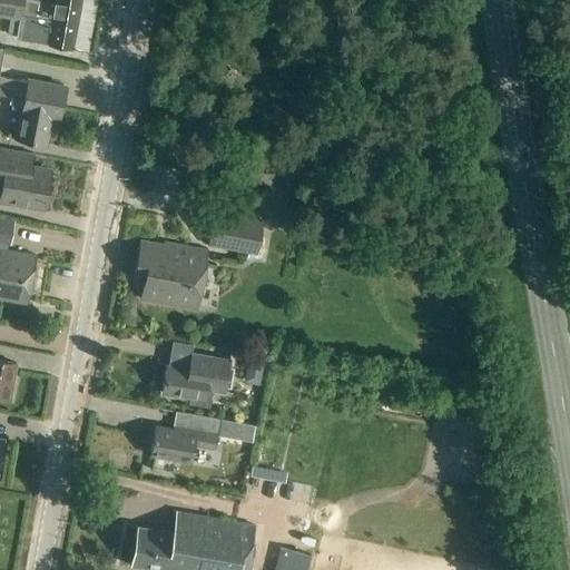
[(16,39),(32,41),(72,49),(81,0),(0,0),(0,15),(19,18),(16,39)]
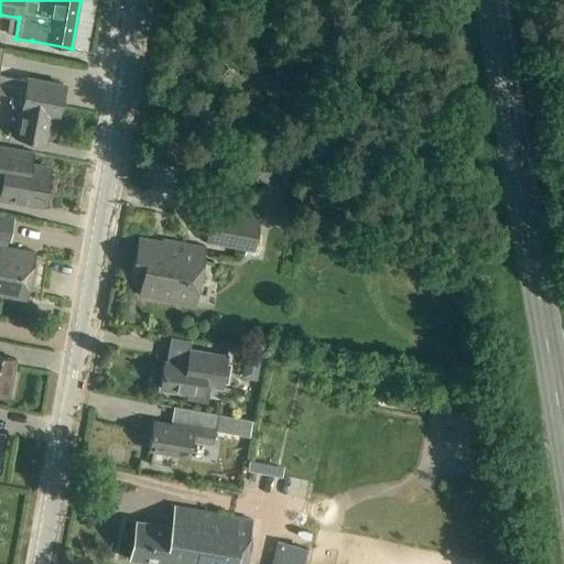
[(29,82),(0,75),(0,49),(0,47),(0,94),(13,97),(11,108),(21,109),(15,138),(46,143),(51,117),(60,118),(65,85),(29,78),(29,82)]
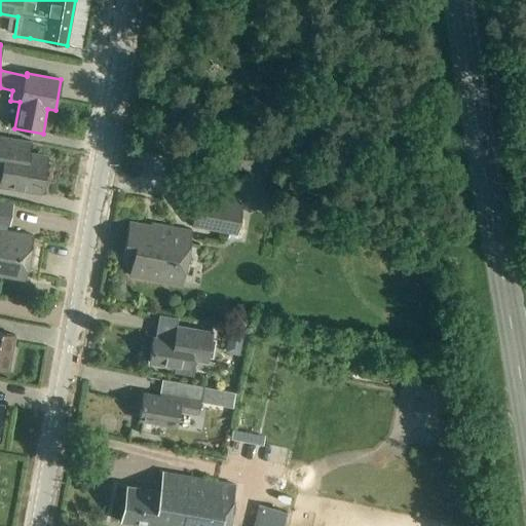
[(251,171),(260,122),(235,117),(226,165),(251,171)]
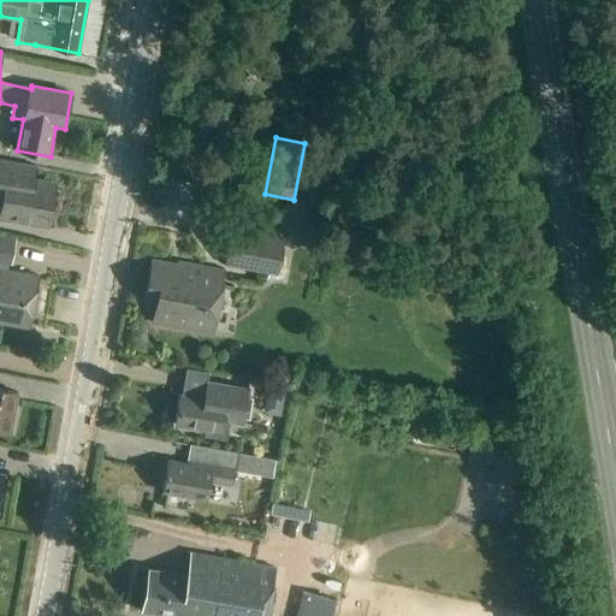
[(0,218),(48,226),(55,183),(34,179),(35,166),(0,160),(0,199),(3,200),(0,212),(0,218)]
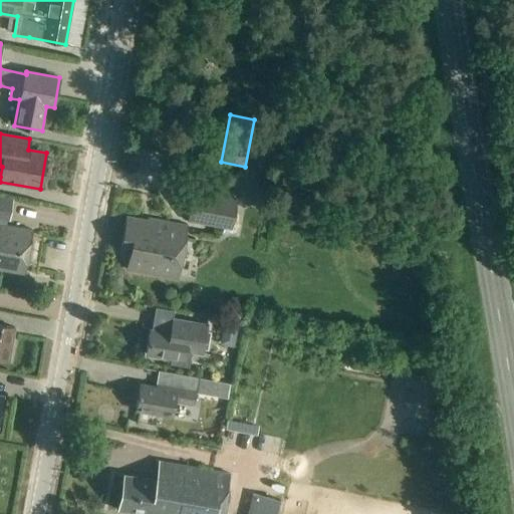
[(233,229),(238,197),(193,190),(187,222),(233,229)]
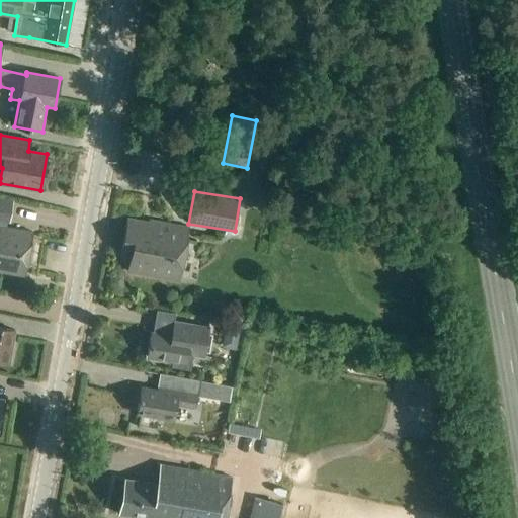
[(0,220),(7,221),(11,200),(0,198),(0,220)]
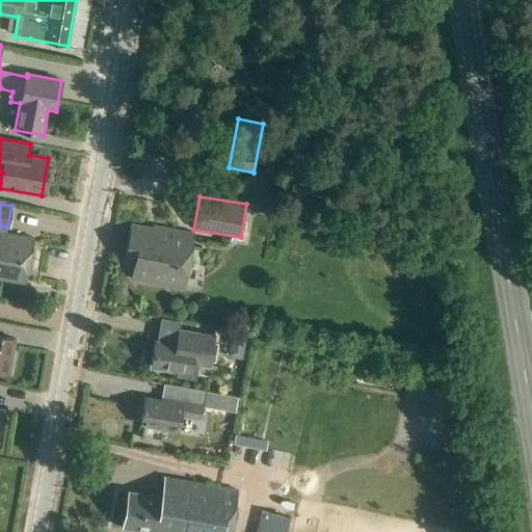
[(154,229),(131,224),(125,261),(134,263),(131,280),(184,289),(194,234),(154,227),(154,229)]
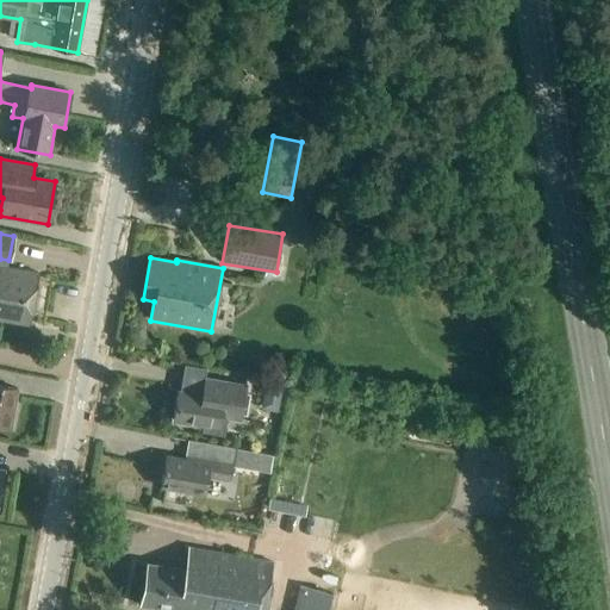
[(0,321),(27,327),(38,274),(0,266),(0,321)]
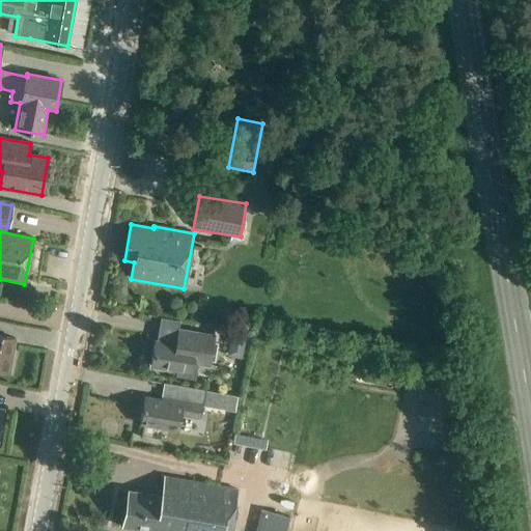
[(210,365),(215,336),(178,329),(176,342),(156,339),(151,366),(191,373),(193,362),(210,365)]
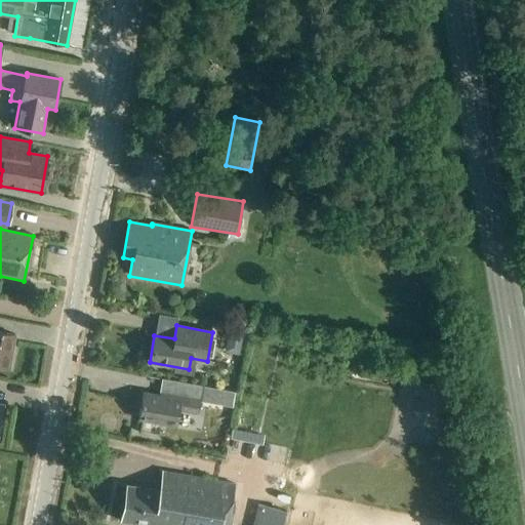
[(241,353),(245,331),(230,328),(226,350),(241,353)]
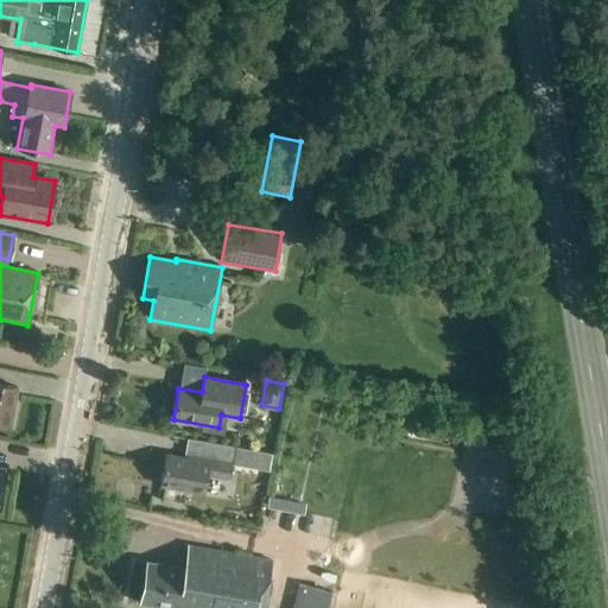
[(0,425),(11,428),(17,388),(0,385),(0,425)]
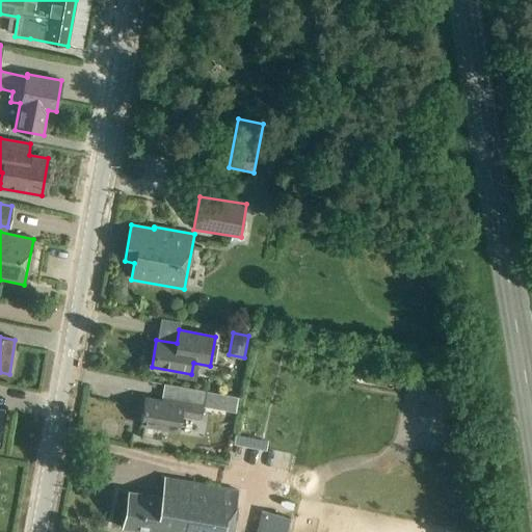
[(176,388),(174,400),(193,404),(195,391),(176,388)]
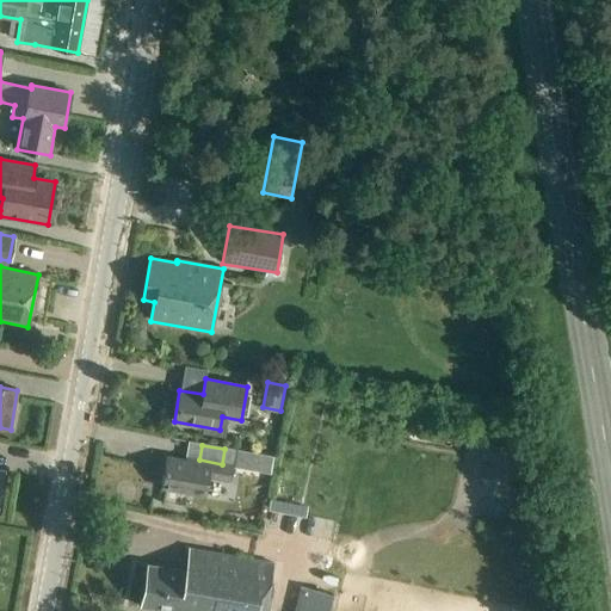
[(244,454),(241,470),(265,474),(267,457),(244,454)]
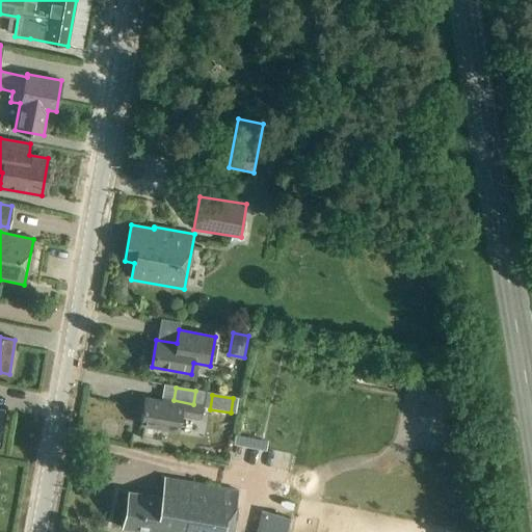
[(168,402),(145,398),(141,425),(179,432),(181,416),(202,420),(204,405),(193,404),(174,400),(168,399),(168,402)]
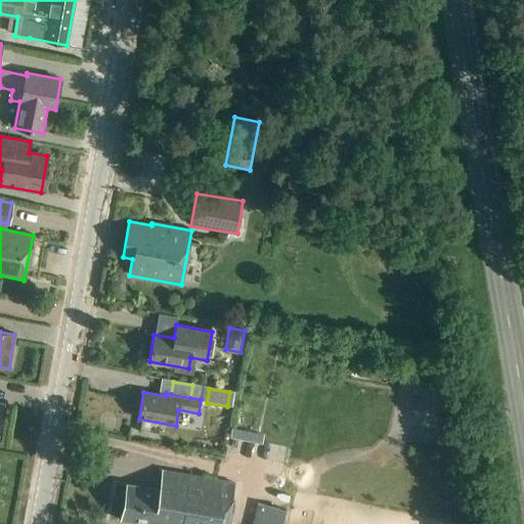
[(188,494),(191,476),(163,471),(160,490),(128,484),(122,520),(145,523),(144,523),(184,523),(190,495),(188,494)]
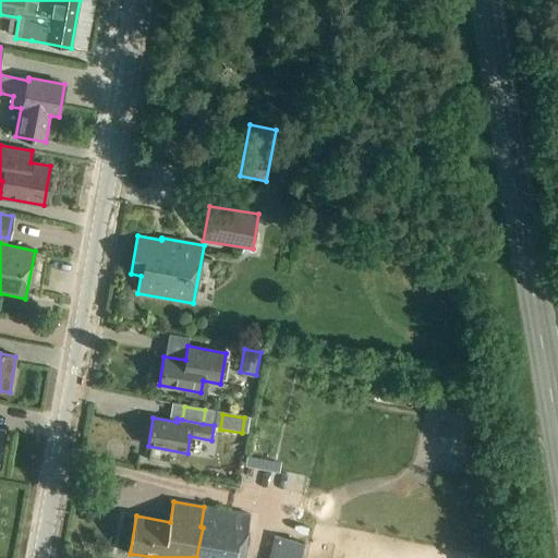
[(203,528),(196,557),(243,557),(251,514),(204,507),(201,526),(203,528)]
